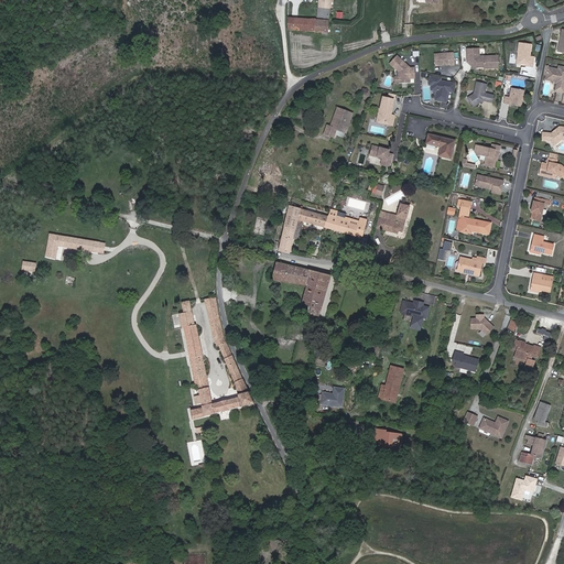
[(288,29),(302,30),(322,31),(327,32),(329,2),(329,0),(318,0),(317,20),(297,18),(288,17),(288,20),(288,29)]
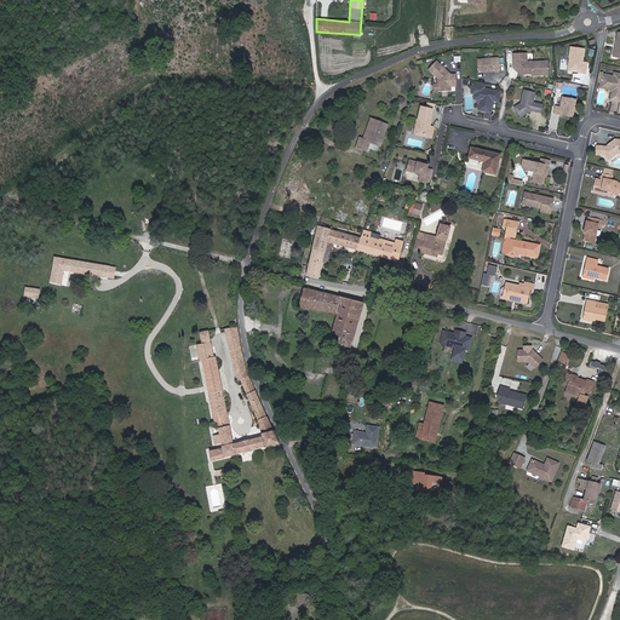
[(585,49),(572,47),(569,58),(572,58),(570,65),(574,70),(581,72),(581,73),(586,74),(587,62),(583,62),(585,49)]
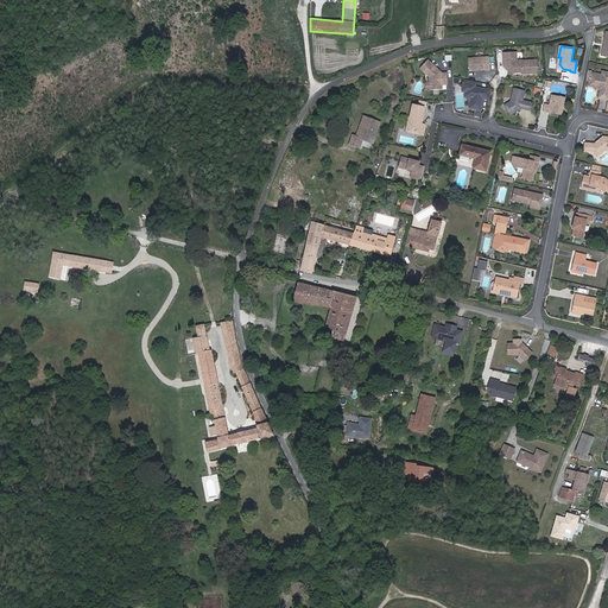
[(517,52),(504,54),(504,62),(510,62),(510,64),(511,67),(508,68),(512,73),(523,73),(523,74),(538,74),(537,61),(517,61),(517,52)]
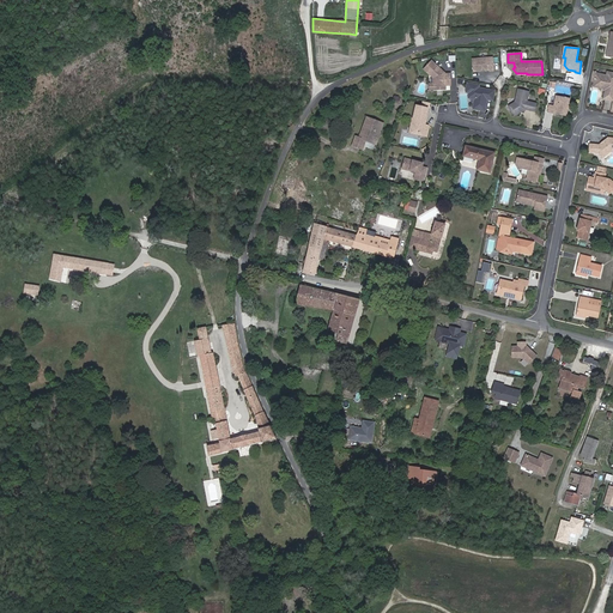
[(493,58),(472,59),(473,72),(490,70),(490,71),(495,71),(493,58)]
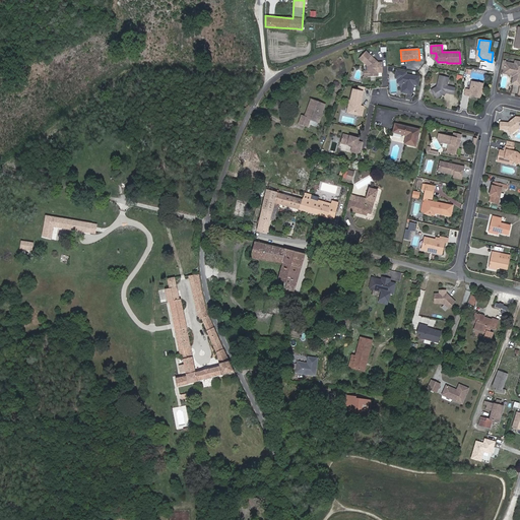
[(479,49),(477,49),(476,59),(488,61),(488,60),(481,59),(478,55),(479,49)]
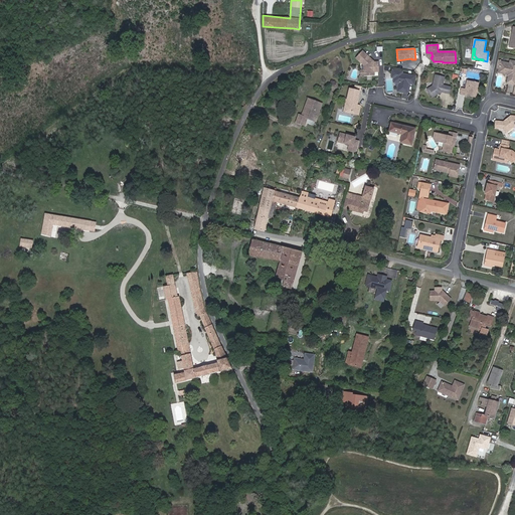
[(362,51),(356,58),(364,65),(365,70),(365,75),(374,75),(374,71),(378,71),(378,62),(374,62),(374,61),(362,51)]
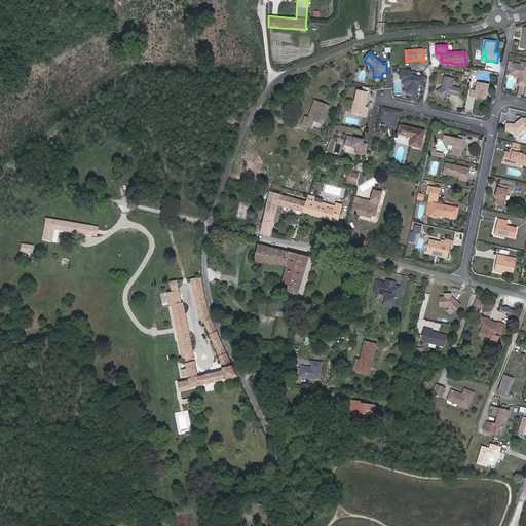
[(521,65),(511,63),(510,72),(519,74),(518,76),(518,77),(520,78),(518,84),(525,85),(525,62),(521,62),(521,65)]
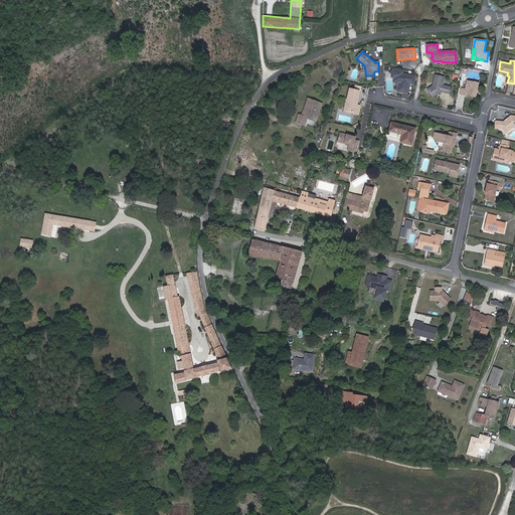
[(402,71),(393,69),(392,75),(396,76),(395,80),(399,81),(398,87),(397,92),(407,93),(409,82),(409,81),(414,82),(415,76),(405,74),(404,75),(401,74),(402,73),(402,71)]
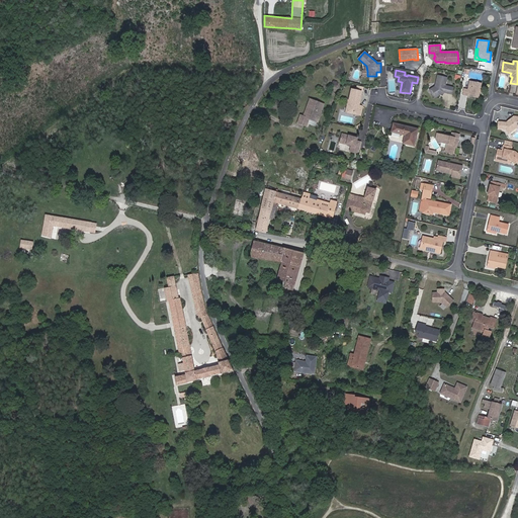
[(447,78),(437,76),(435,87),(430,90),(435,99),(444,93),(452,95),(453,88),(445,86),(447,78)]
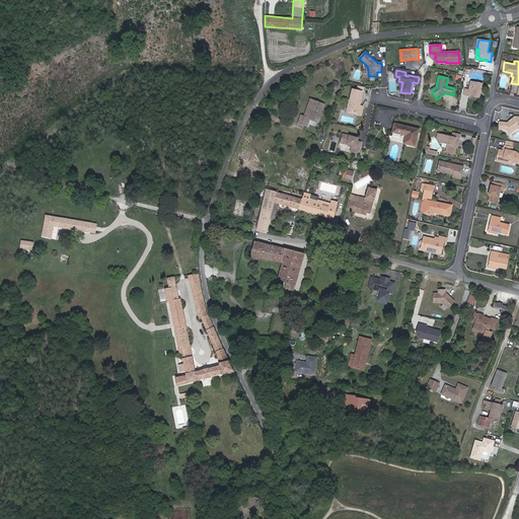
[(482,92),(483,84),(471,82),(469,90),(465,89),(464,96),(480,99),(480,94),(479,94),(479,92),(482,92)]
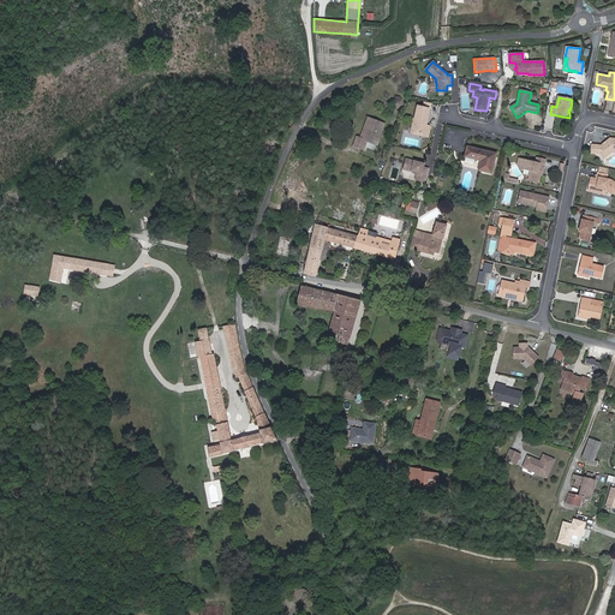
[(430,109),(417,106),(415,118),(416,119),(415,125),(418,131),(424,132),(424,135),(429,136),(431,125),(427,124),(425,124),(425,121),(428,121),(430,109)]
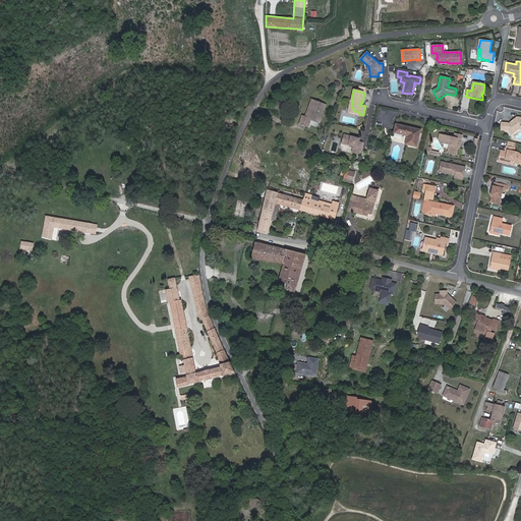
[(352,101),(351,100),(349,111),(359,114),(359,112),(354,111),(351,106),(352,101)]
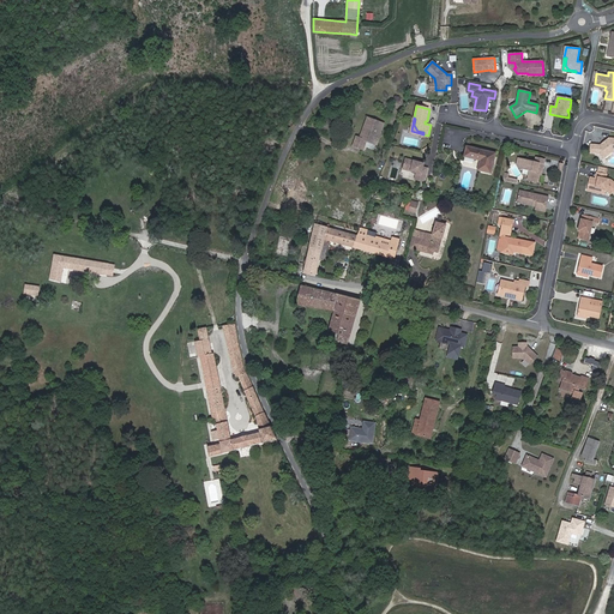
[(383,125),(367,119),(360,139),(356,138),(353,146),(362,151),(366,142),(372,144),(375,133),(379,134),(383,125)]
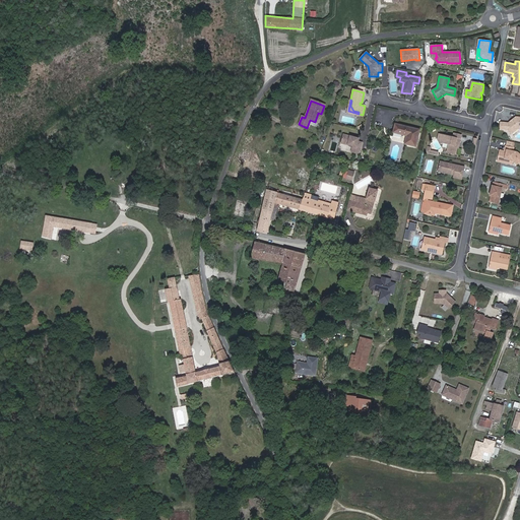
[(509,123),(501,122),(500,129),(507,130),(511,135),(519,128),(519,117),(517,117),(514,119),(515,121),(512,123),(510,122),(509,123)]
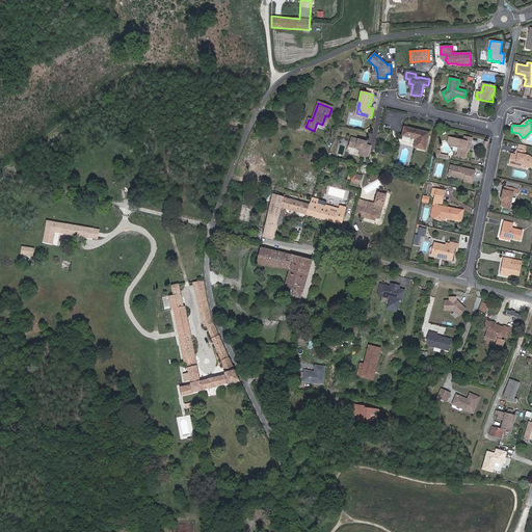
[(402,134),(417,137),(415,145),(425,149),(429,131),(404,126),(402,134)]
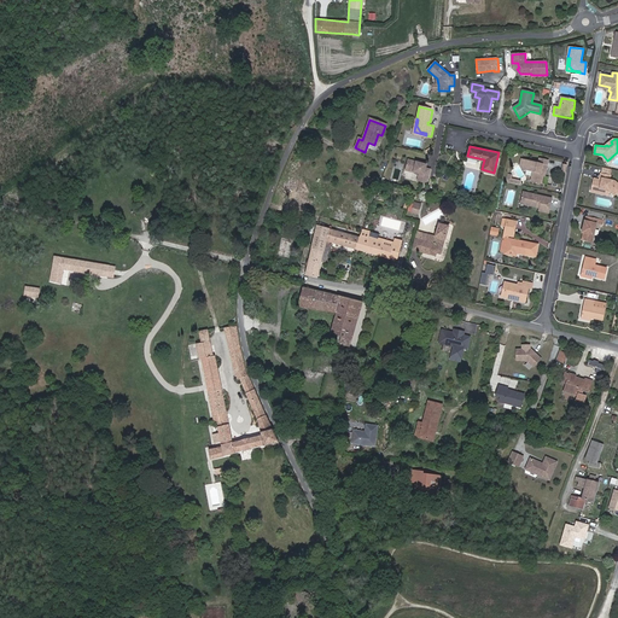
[(548,158),(540,157),(538,161),(526,158),(524,164),(526,168),(534,169),(531,180),(541,181),(543,174),(544,167),(547,167),(548,158)]
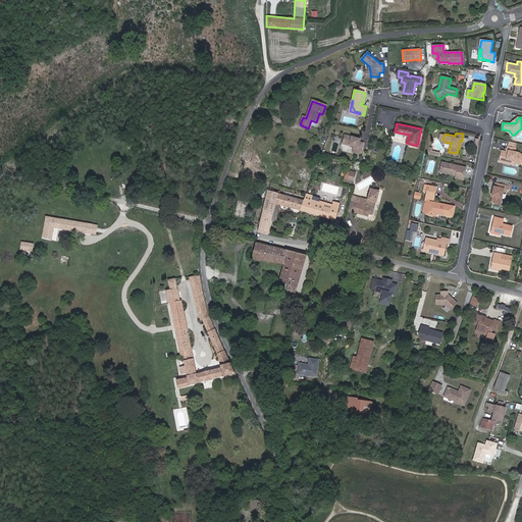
[(362,140),(346,135),(344,144),(355,147),(354,153),(362,155),(365,144),(361,143),(362,140)]
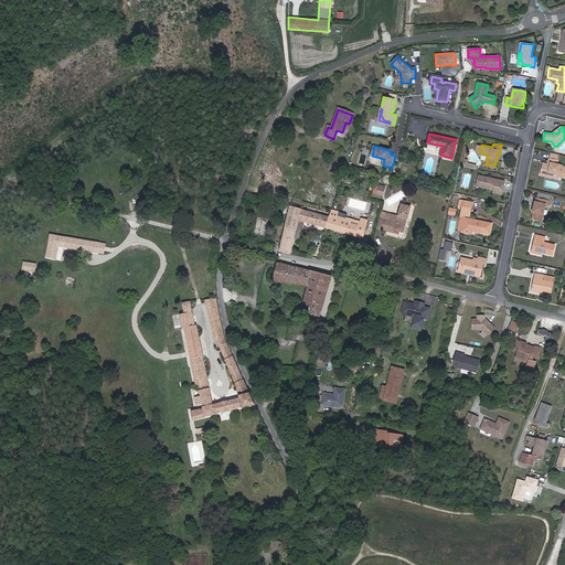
[(550,172),(553,173),(557,174),(562,179),(564,174),(564,168),(563,166),(558,164),(560,160),(550,158),(548,162),(551,162),(551,164),(548,164),(542,163),(540,174),(547,177),(548,177),(550,172)]
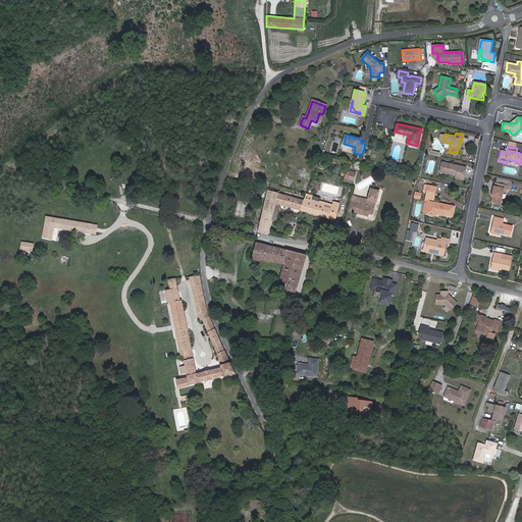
[(432,148),(429,147),(427,153),(439,155),(440,152),(431,150),(432,148)]
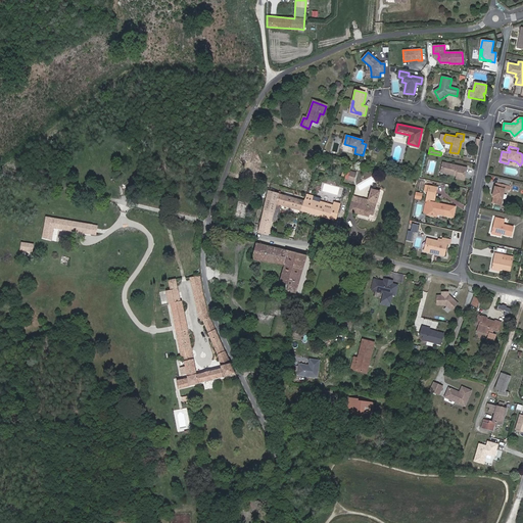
[(442,161),(440,172),(457,175),(456,178),(464,179),(466,167),(442,161)]
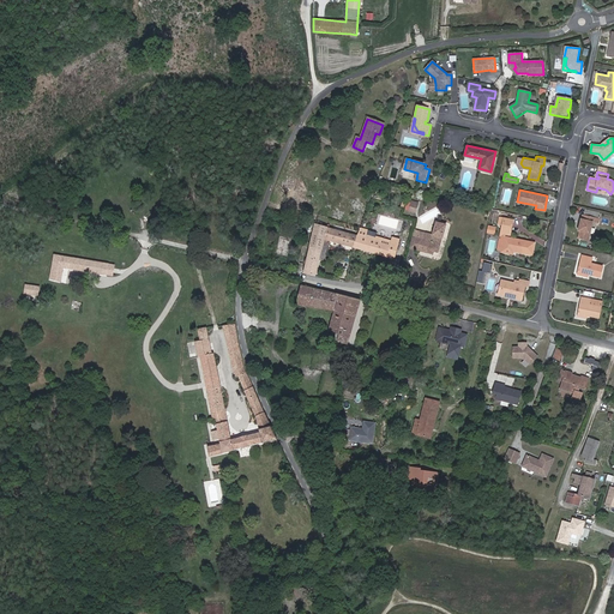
[(587,241),(591,222),(593,217),(583,215),(582,220),(581,218),(578,227),(581,227),(579,232),(577,239),(587,241)]
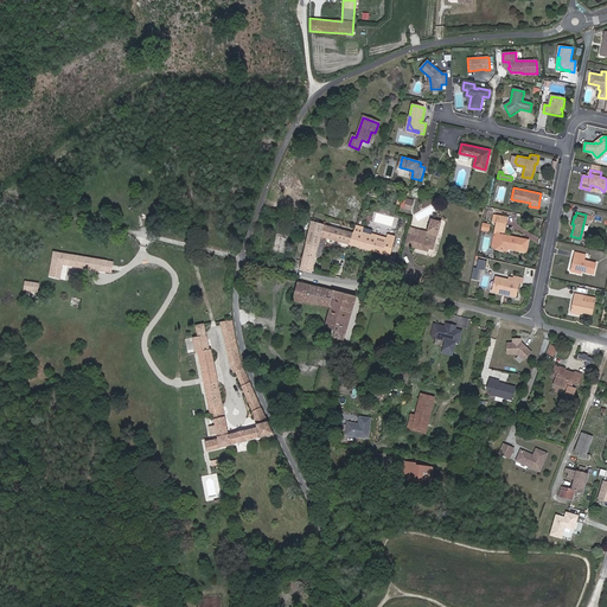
[(497,222),(505,224),(508,217),(494,213),(493,221),(497,221),(497,222)]
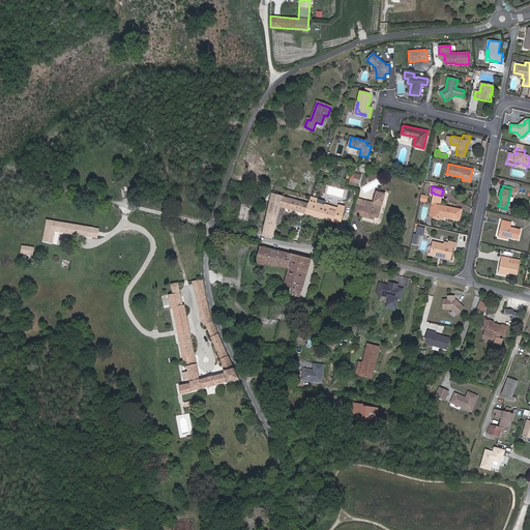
[(385,195),(376,192),(373,203),(362,200),(358,215),(374,219),(374,217),(376,211),(380,212),(385,195)]
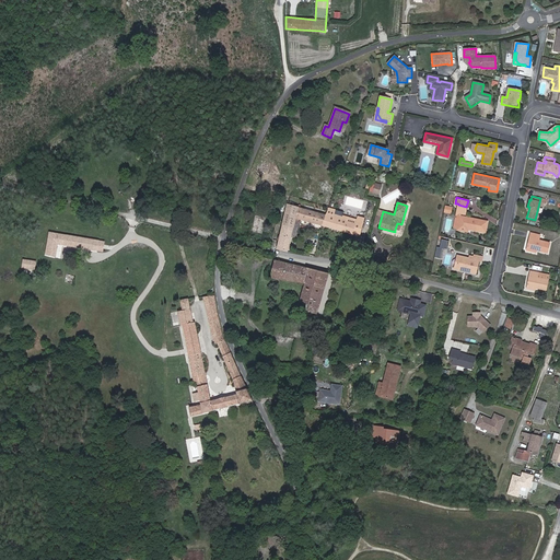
[(295,219),(323,226),(324,220),(325,216),(326,214),(323,213),(295,206),(294,208),(288,205),(287,209),(283,220),(280,235),(278,244),(277,249),(282,251),(288,252),(295,219)]
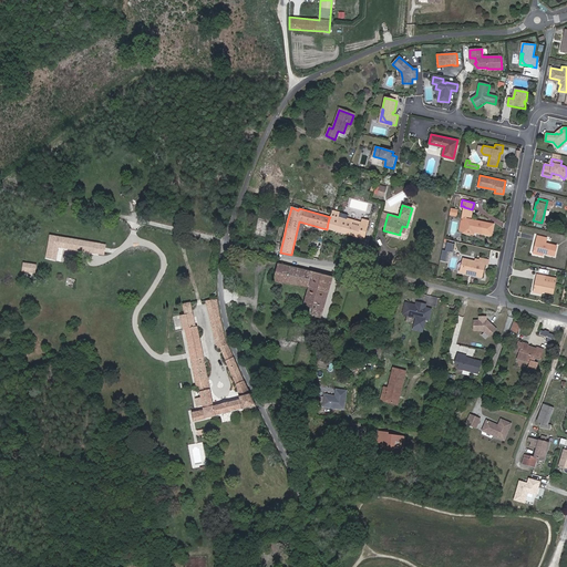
[(471,217),(472,209),(464,207),(462,215),(463,215),(466,216),(471,217)]
